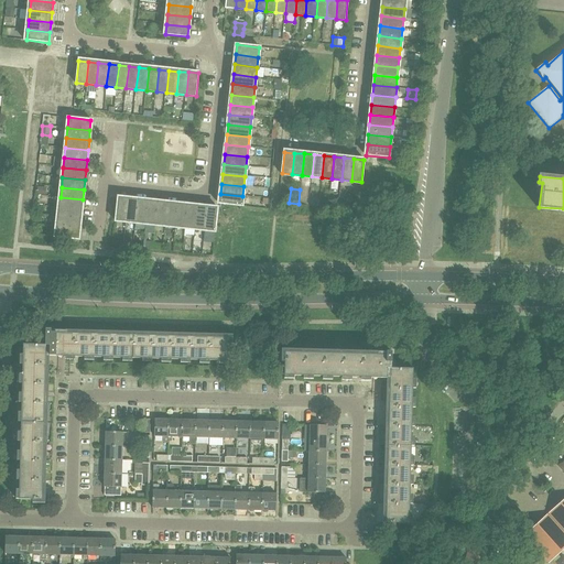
[(241,206),(242,196),(220,194),(219,204),(241,206)]
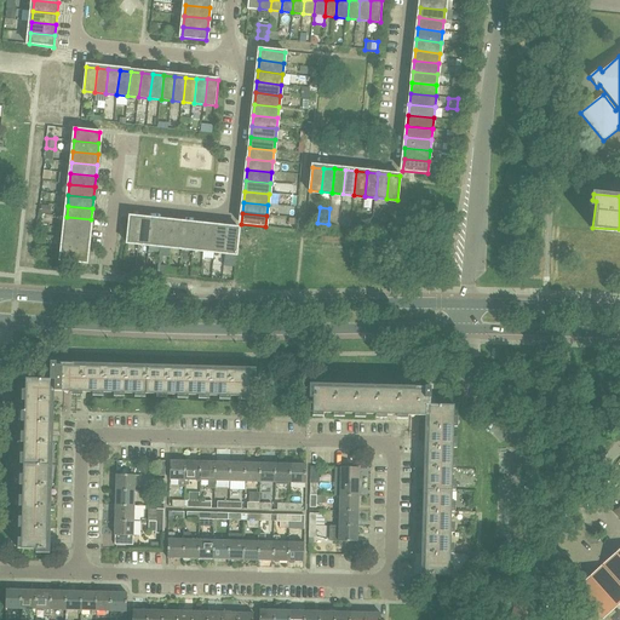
[(67,217),(65,227),(90,229),(91,219),(67,217)]
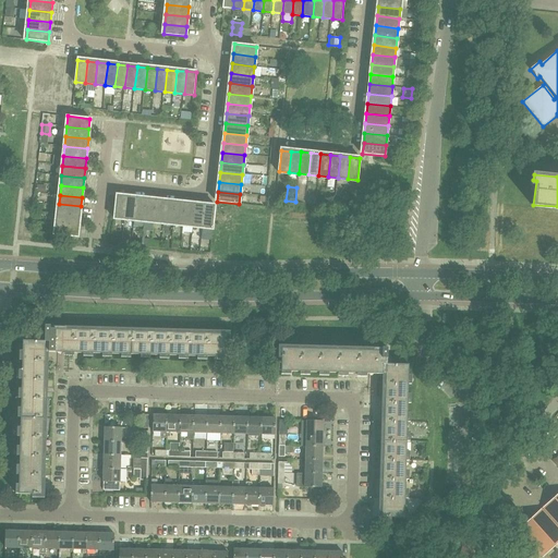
[(114,218),(125,219),(128,197),(117,196),(114,218)]
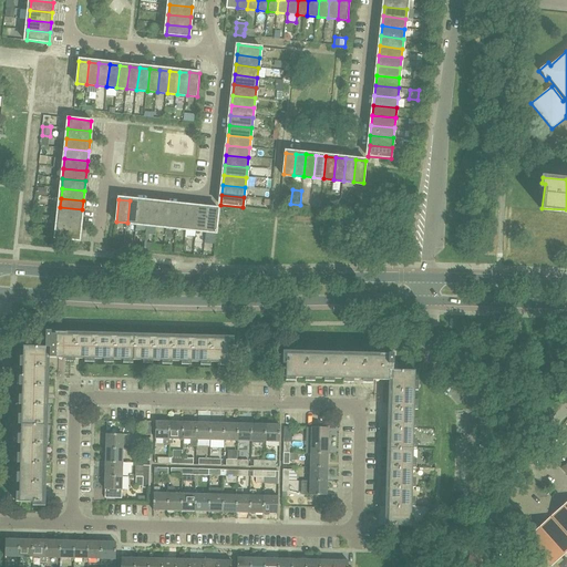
[(140,202),(130,200),(127,223),(137,224),(140,202)]
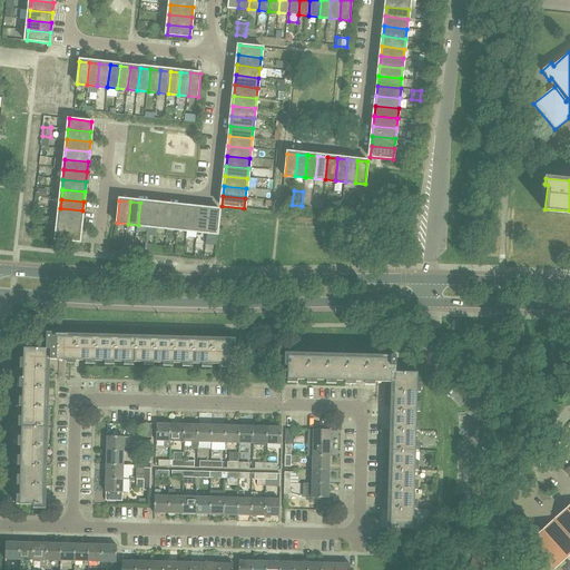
[(138,225),(147,226),(149,204),(140,203),(138,225)]
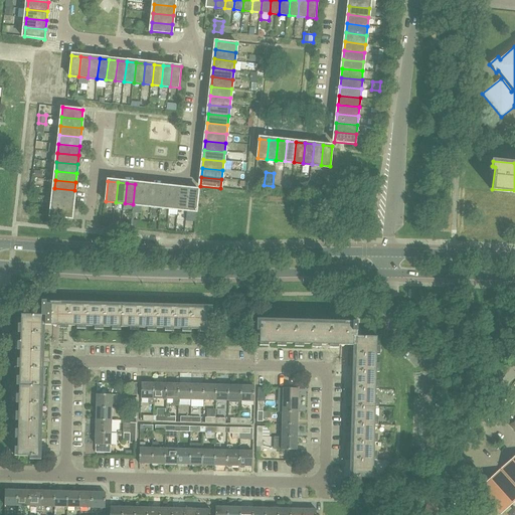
[(142,207),(142,205),(144,185),(135,184),(133,204),(133,206),(132,217),(134,217),(135,218),(136,213),(141,214),(142,207)]
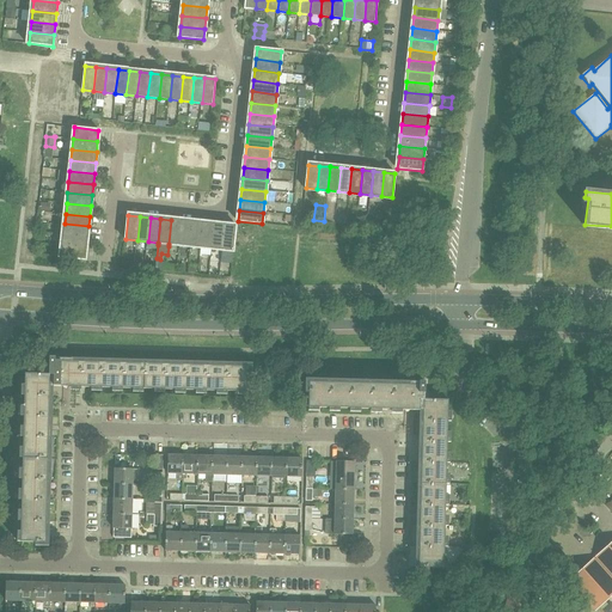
[(179,245),(183,221),(171,220),(169,244),(179,245)]
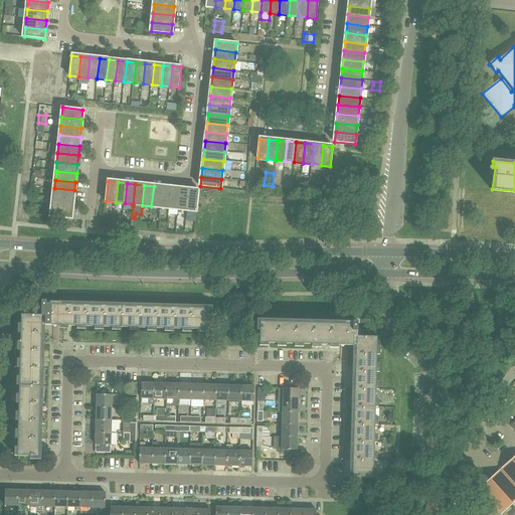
[(160,206),(163,187),(154,186),(151,206),(160,206)]
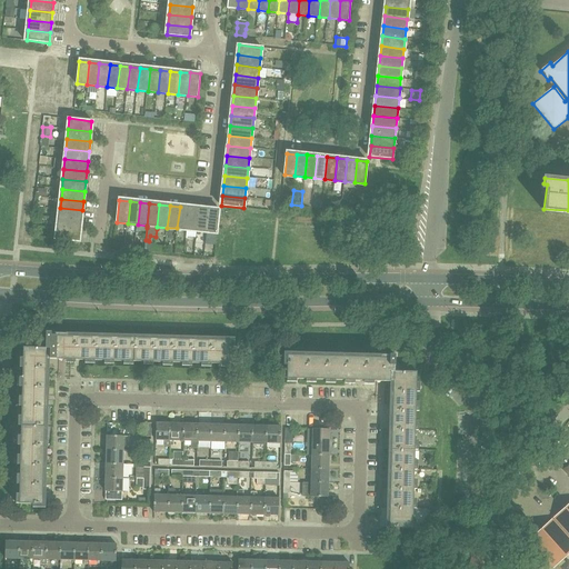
[(177,228),(187,229),(189,207),(180,207),(177,228)]
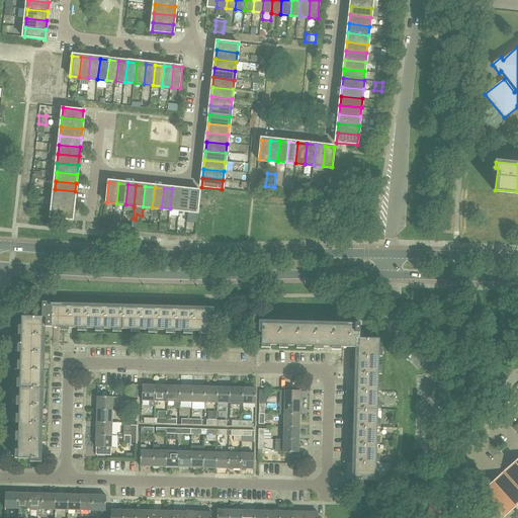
[(181,189),(175,189),(172,188),(170,208),(179,209),(181,189)]
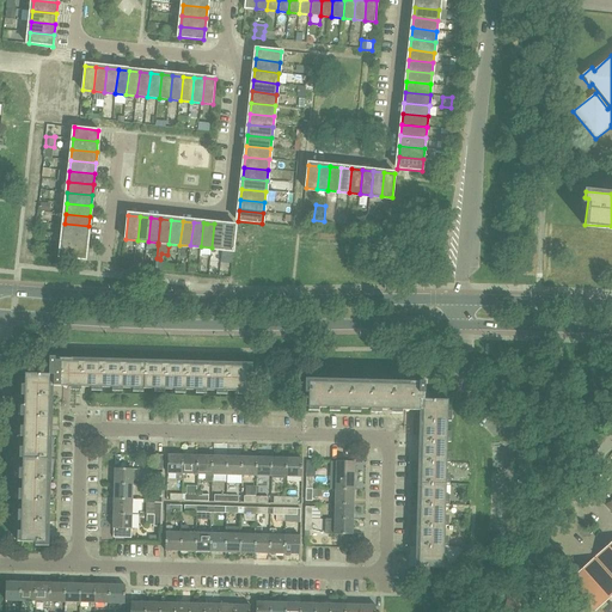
[(65,224),(63,234),(87,237),(89,226),(65,224)]
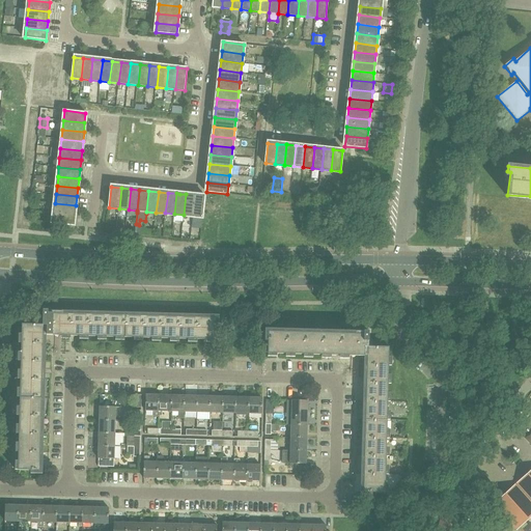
[(184,215),(193,216),(195,195),(186,194),(184,215)]
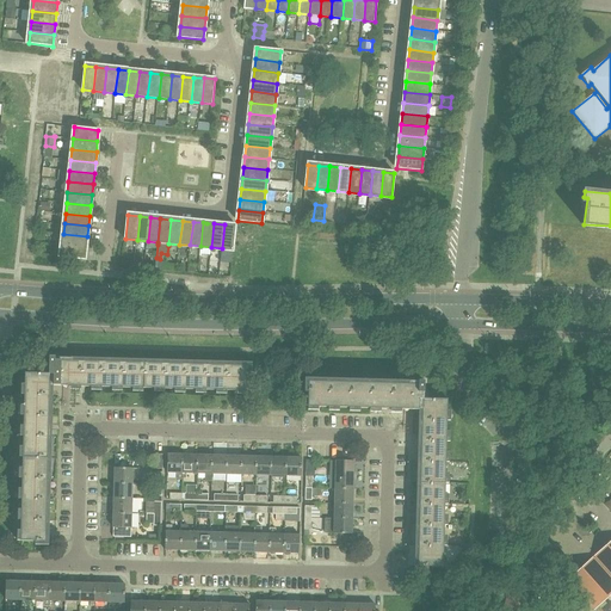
[(222,248),(233,250),(235,226),(224,224),(222,248)]
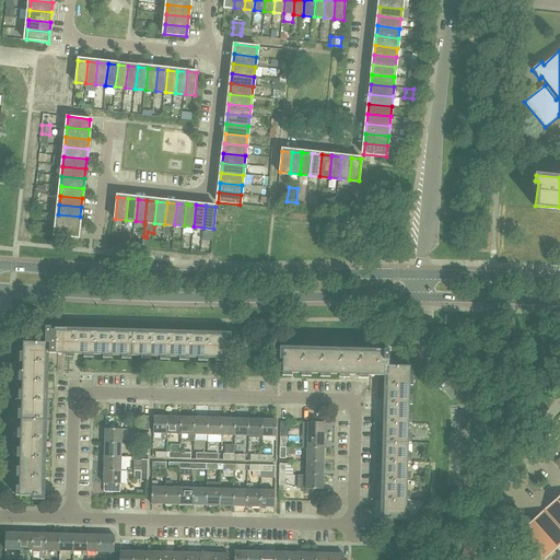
[(58,214),(57,224),(79,226),(80,217),(58,214)]
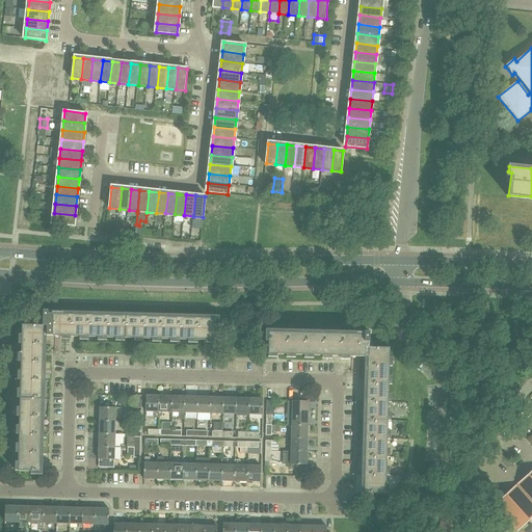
[(75,215),(54,213),(53,223),(74,225),(75,215)]
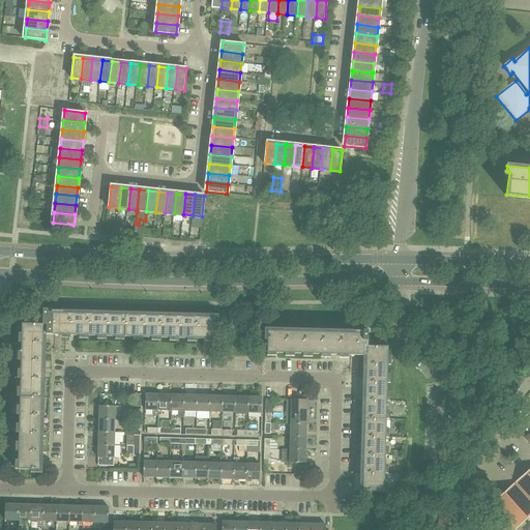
[(19,457),(18,469),(19,469),(31,470),(39,470),(43,470),(43,457),(43,453),(45,440),(45,437),(45,424),(45,421),(46,400),(46,396),(46,384),(46,381),(47,370),(47,366),(47,351),(47,350),(48,333),(65,333),(72,334),(87,334),(90,334),(102,334),(106,335),(117,335),(121,335),(133,335),(136,335),(149,336),(152,336),(165,336),(167,336),(180,337),(182,337),(196,337),(201,337),(206,337),(215,339),(215,337),(215,317),(216,313),(49,308),(43,308),(42,324),(22,323),(22,341),(22,351),(21,363),(21,366),(21,378),(21,381),(20,392),(20,395),(20,407),(20,410),(20,423),(20,427),(19,439),(19,442),(19,453),(19,457)]
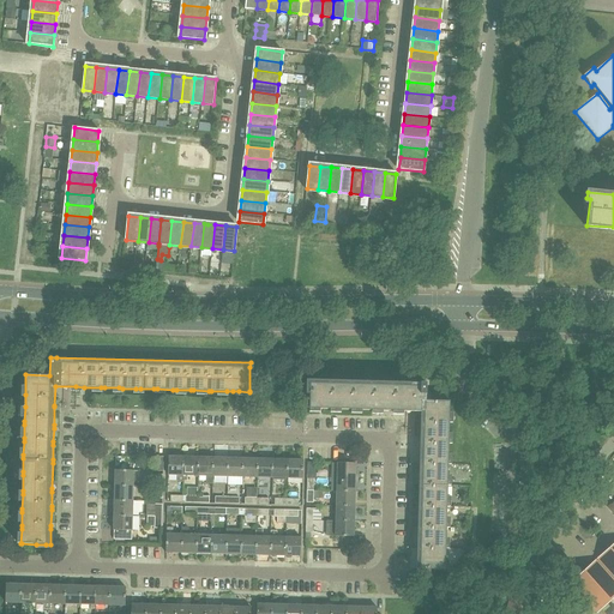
[(427,383),(421,383),(306,379),(306,393),(309,393),(309,408),(420,411),(416,572),(431,573),(431,570),(445,570),(450,401),(426,401),(427,383)]
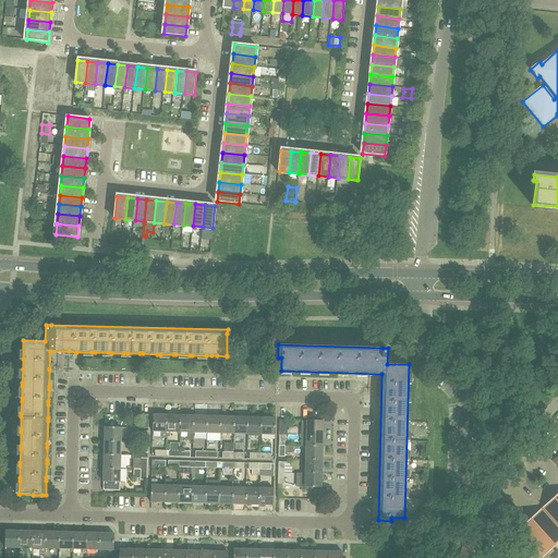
[(166,437),(166,432),(167,414),(153,414),(153,431),(160,432),(160,437),(166,437)]
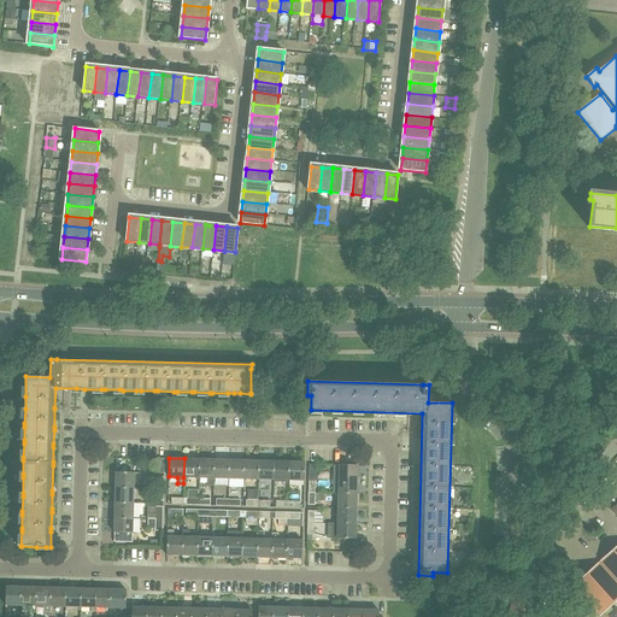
[(183,477),(199,477),(199,459),(184,458),(183,477)]
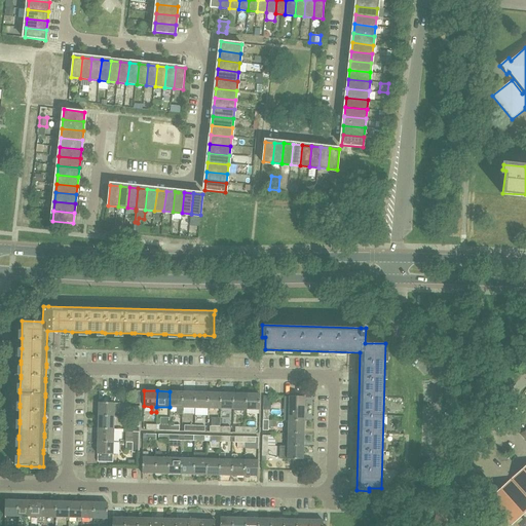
[(182,414),(182,407),(183,391),(170,391),(170,407),(177,407),(177,414),(182,414)]
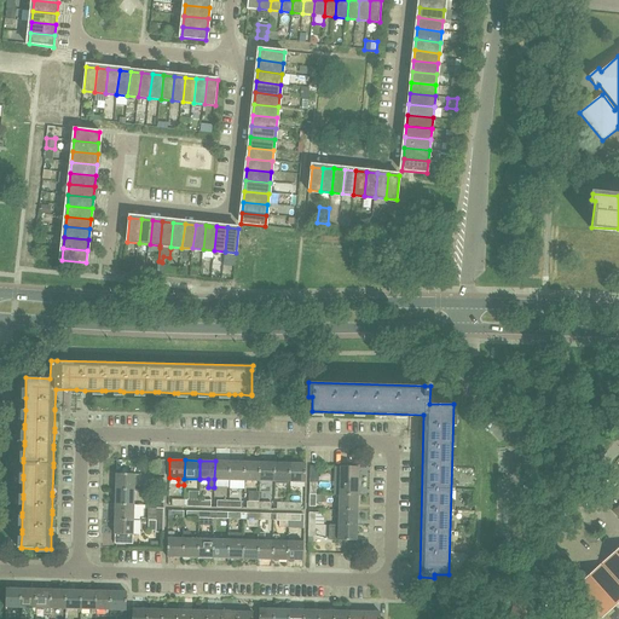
[(215,461),(214,479),(230,480),(230,461),(215,461)]
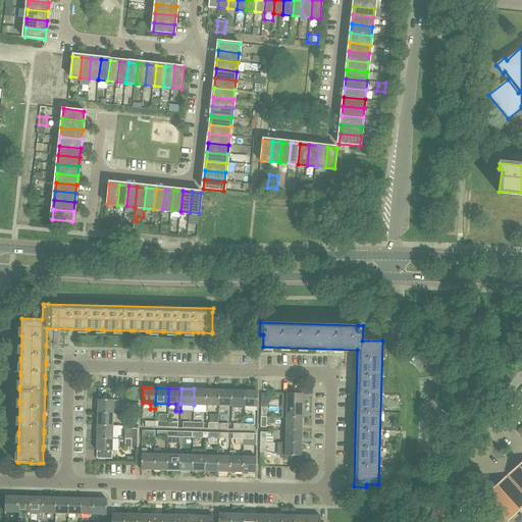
[(194,405),(206,405),(206,389),(194,388),(194,405)]
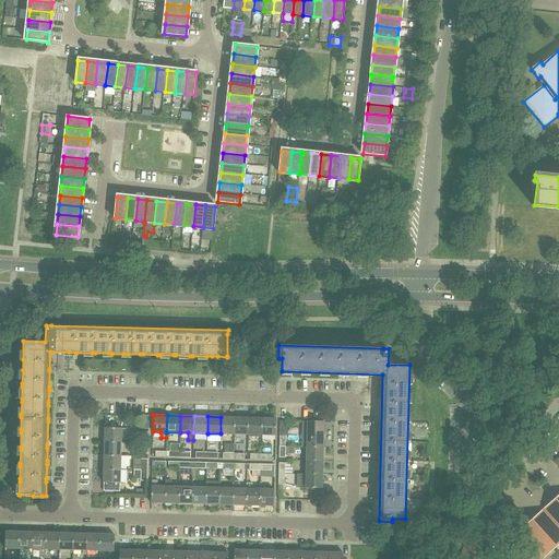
[(234,435),(235,417),(221,417),(221,433),(234,435)]
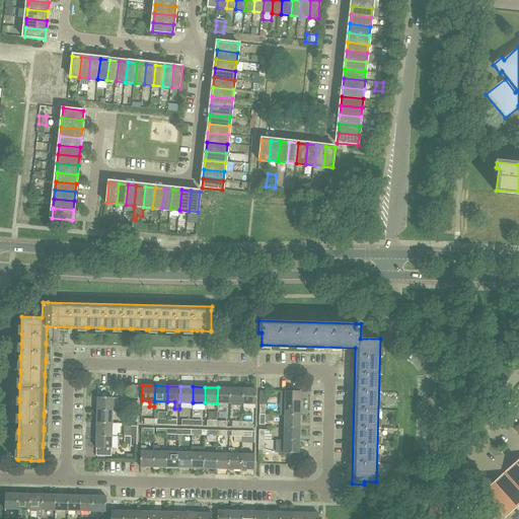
[(217,403),(230,403),(230,387),(218,387),(217,403)]
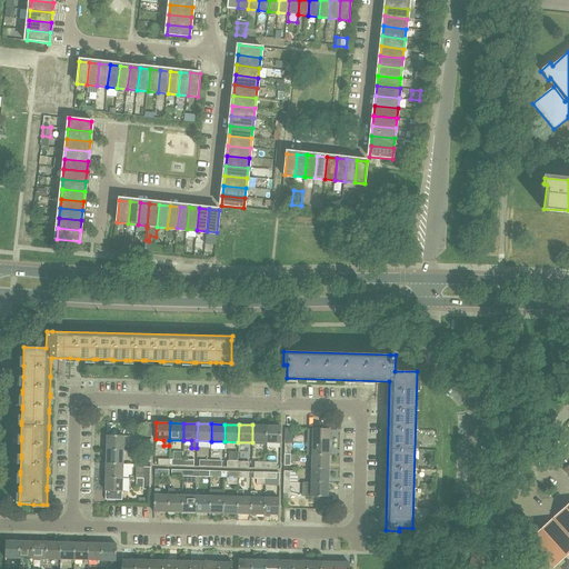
[(252,442),(266,442),(267,426),(252,425),(252,442)]
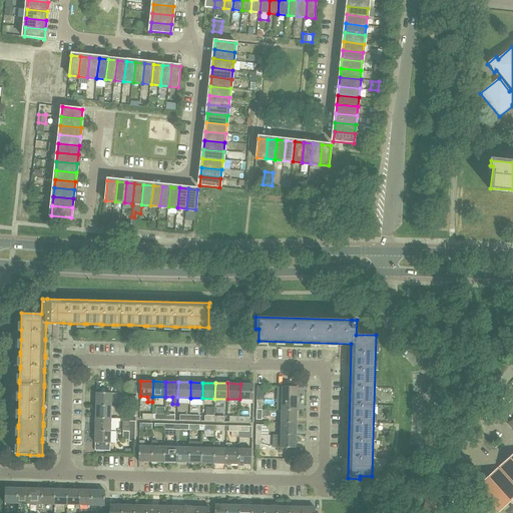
[(239,399),(252,400),(252,384),(240,384),(239,399)]
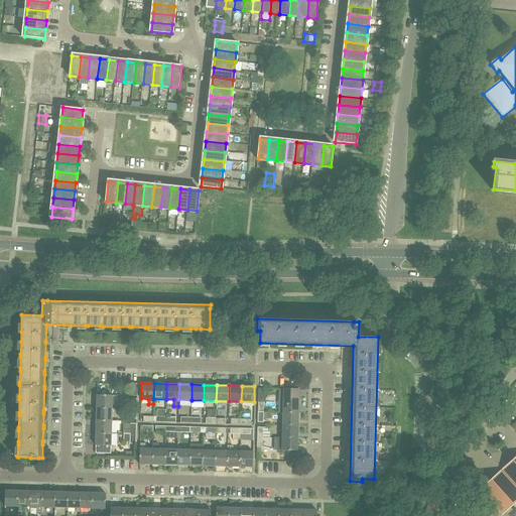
[(283,413),(298,413),(299,389),(283,389),(279,389),(278,412),(283,413)]
